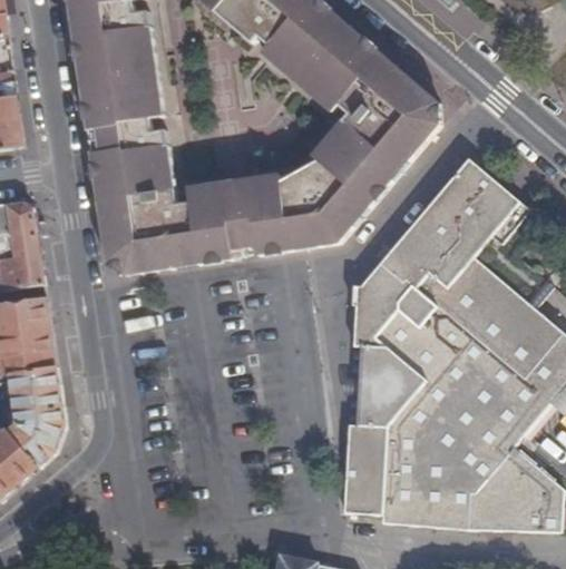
[(238,256),(254,254),(245,178),(231,179),(216,182),(224,248),(179,255),(166,256),(126,263),(113,255),(98,154),(96,139),(89,89),(81,33),(79,20),(76,0),(69,0),(83,89),(107,261),(125,272),(137,271),(189,263),(238,256)]
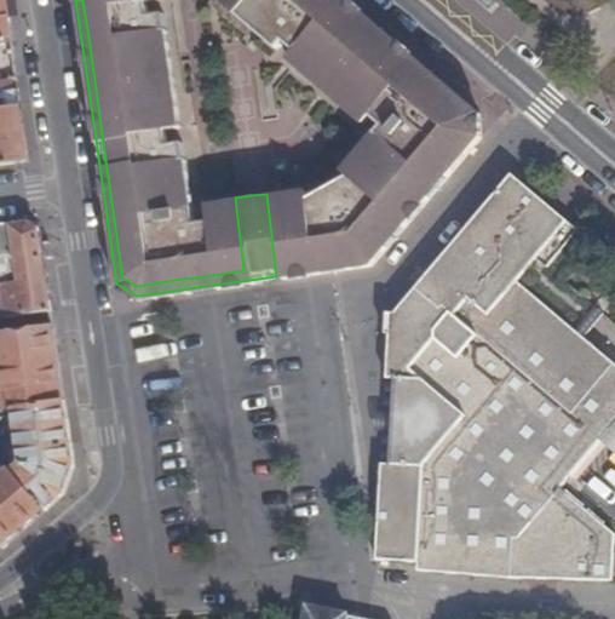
[(82,0),(86,22),(93,21),(96,35),(88,36),(97,97),(104,152),(111,150),(114,166),(107,167),(122,278),(137,286),(180,279),(179,271),(194,269),(195,278),(243,270),(235,198),(201,202),(203,216),(188,218),(177,137),(162,141),(160,125),(174,122),(157,10),(143,11),(141,0),(82,0)]
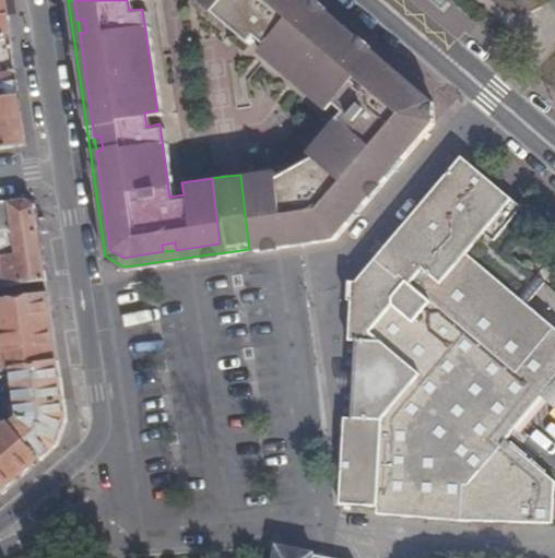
[(429,118),(426,97),(420,91),(399,113),(375,92),(394,70),(365,44),(330,14),(313,0),(195,0),(245,43),(251,35),(261,45),(256,51),(323,109),(329,102),(340,111),(334,118),(305,153),(313,161),(308,163),(303,159),(278,174),(279,179),(273,181),(272,170),(240,175),(249,249),(331,238),(429,118)]
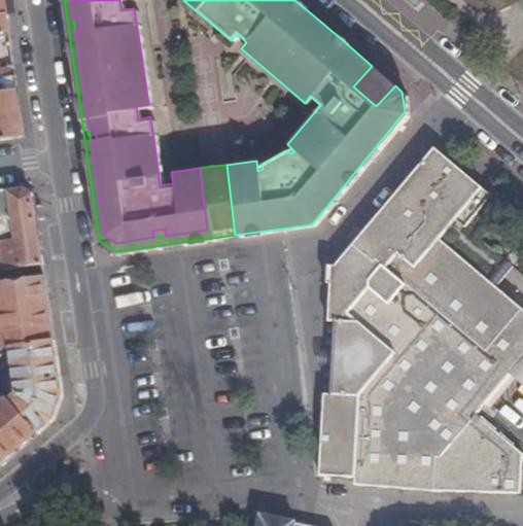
[(0,77),(10,76),(8,66),(0,67),(0,35),(4,35),(0,11),(0,77)]
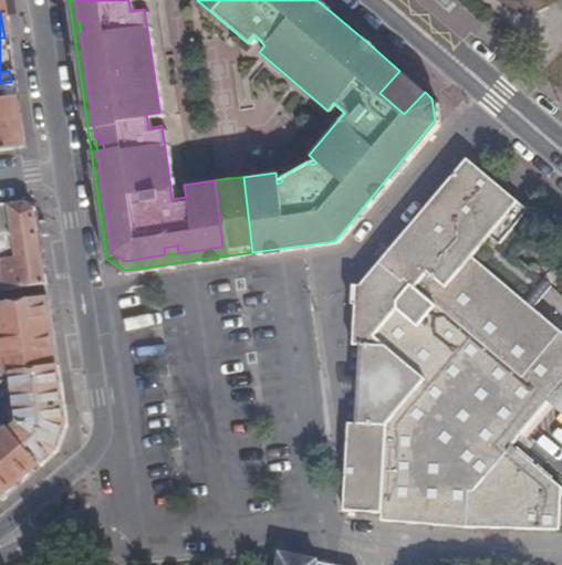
[(255,35),(248,43),(259,52),(264,45),(255,35)]
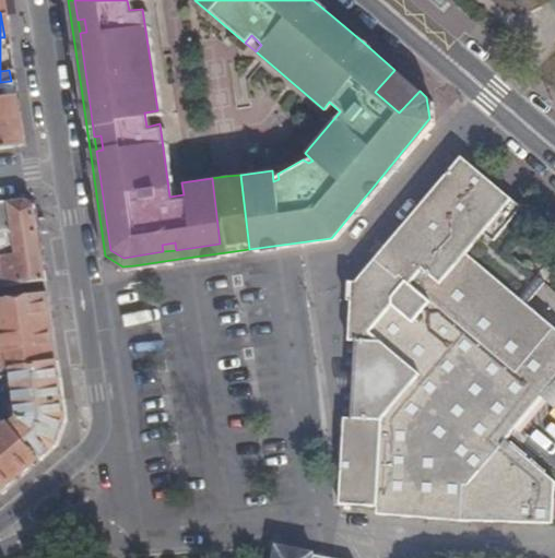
[(399,113),(420,91),(394,70),(375,92),(399,113)]
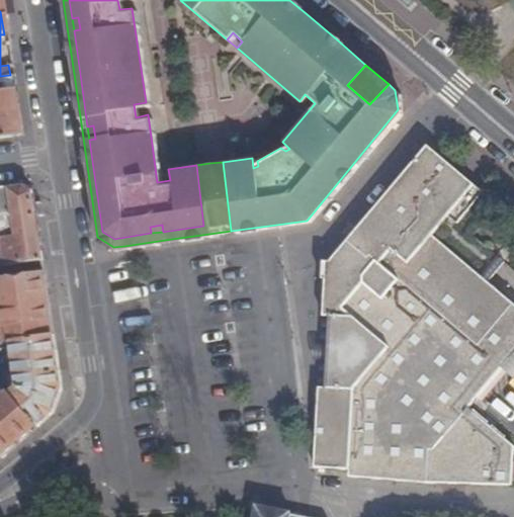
[(0,137),(18,135),(10,75),(0,76),(0,137)]
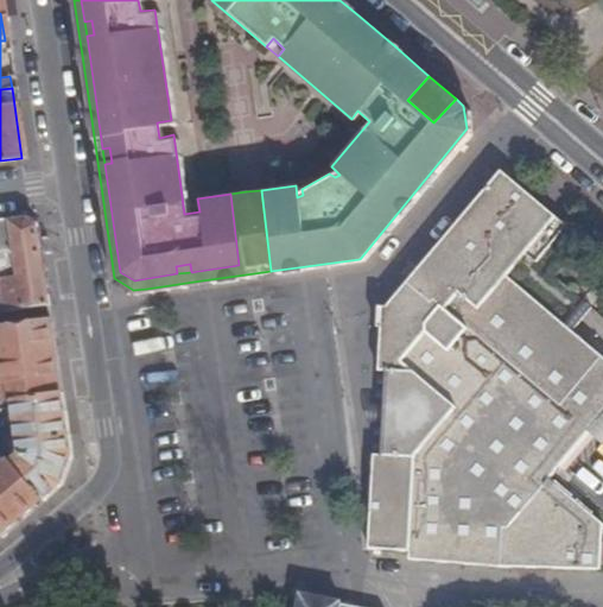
[(351,119),(363,128),(369,121),(357,111),(351,119)]
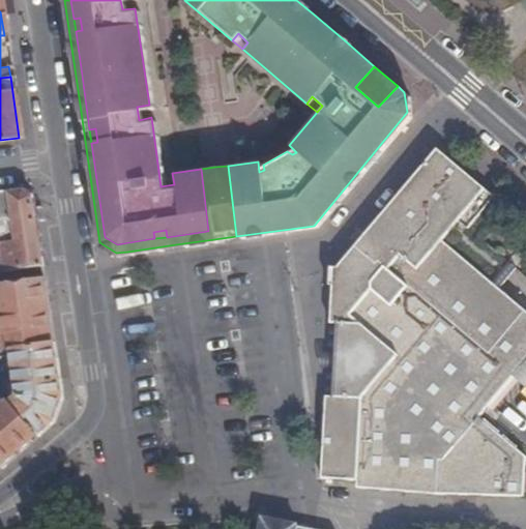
[(89,129),(91,143),(97,142),(95,128),(89,129)]
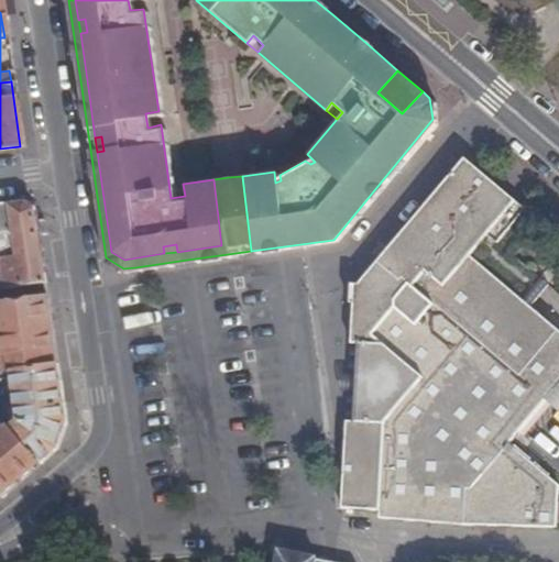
[(336,388),(352,389),(351,418),(343,418),(339,506),(380,509),(379,515),(472,524),(558,526),(558,498),(558,488),(511,451),(558,393),(558,332),(470,260),(488,239),(497,248),(527,211),(462,156),(350,282),(349,285),(347,343),(354,344),(353,375),(337,374),(336,388)]
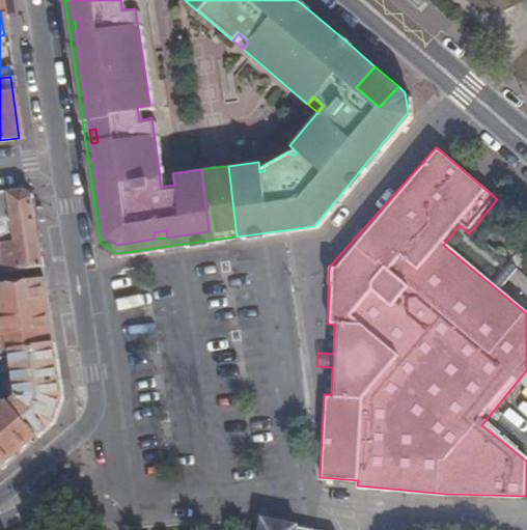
[(0,263),(1,272),(38,267),(28,196),(21,190),(0,193),(0,263)]
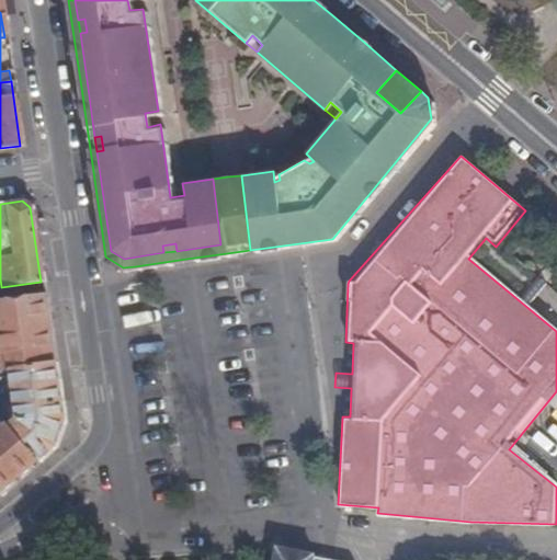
[(163,252),(177,251),(175,243),(162,246),(163,252)]
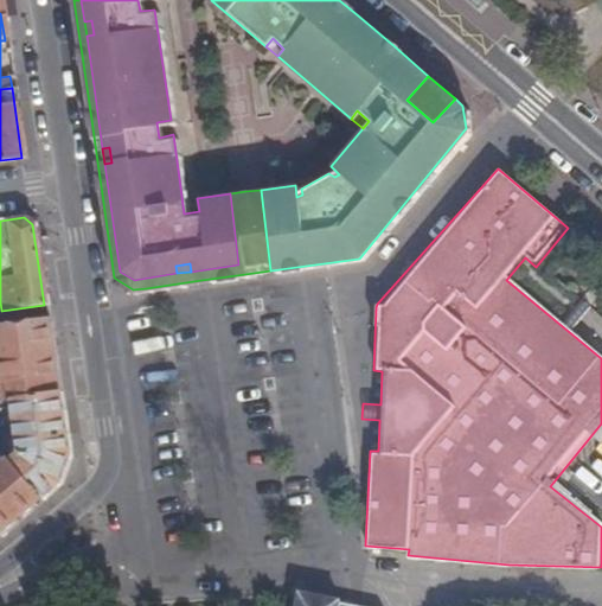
[(7,400),(57,391),(46,320),(0,326),(0,401),(7,400)]
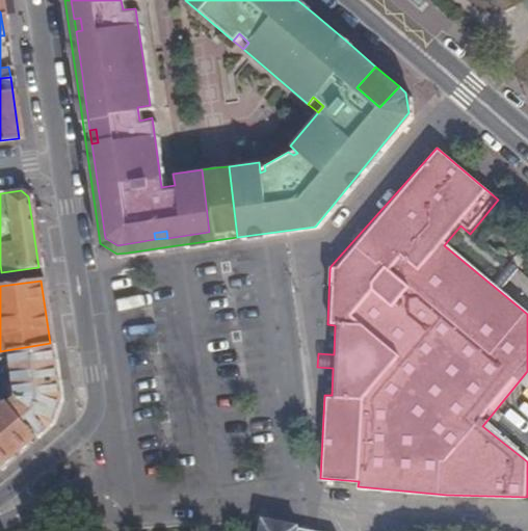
[(0,466),(49,424),(57,399),(50,343),(6,350),(12,390),(11,398),(5,404),(0,406),(0,466)]
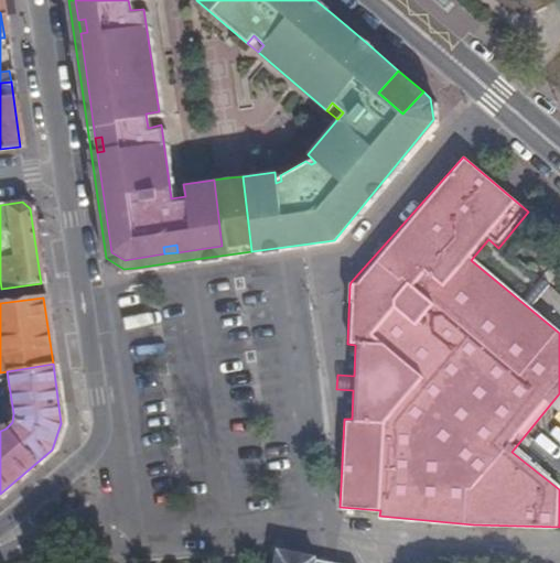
[(337,562),(277,550),(273,562),(337,562)]
